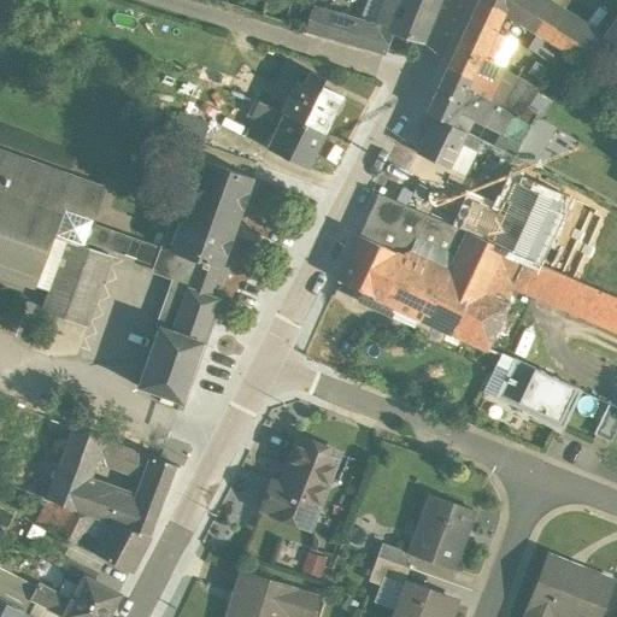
[(265,0),(219,0),(219,3),(260,16),(265,0)]
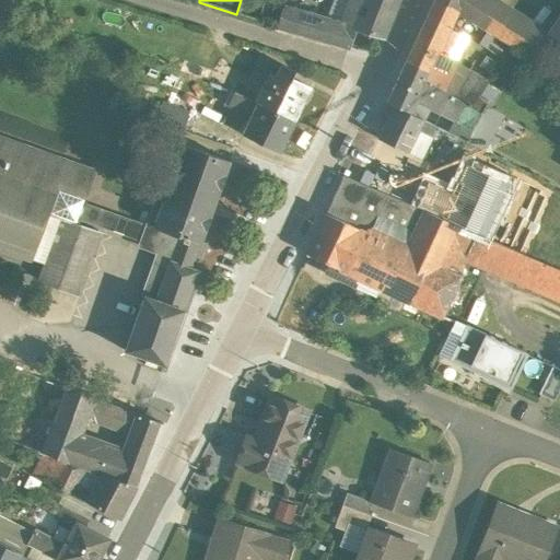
[(241,0),(236,14),(276,25),(282,8),(284,0),(241,0)]
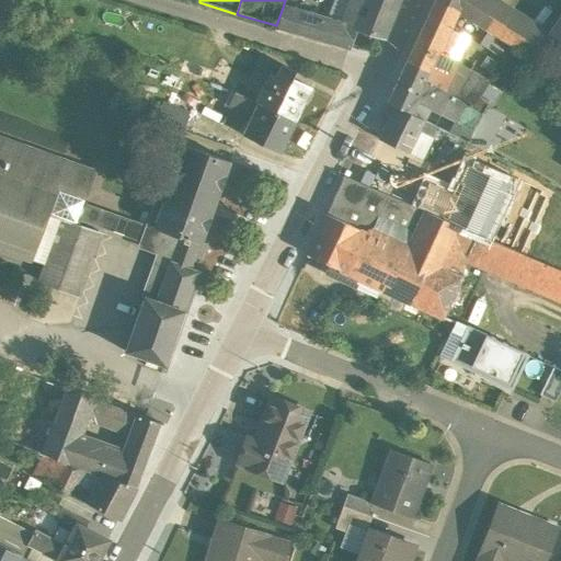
[(399,0),(352,0),(342,26),(341,26),(335,44),(348,48),(355,31),(384,37),(399,0)]
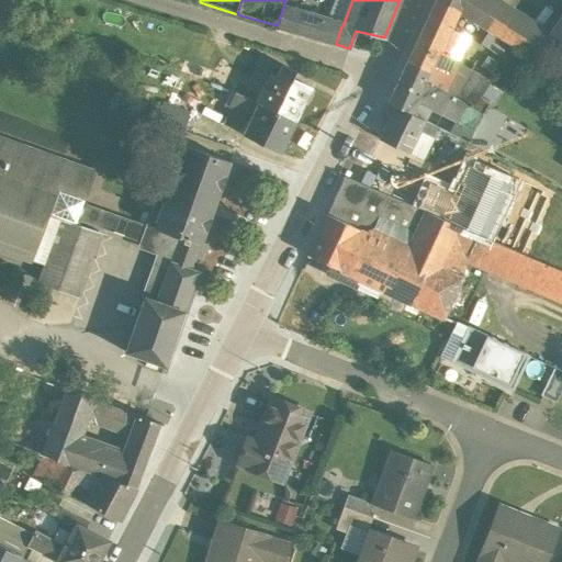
[(457,13),(435,0),(406,62),(428,74),(439,51),(457,13)]
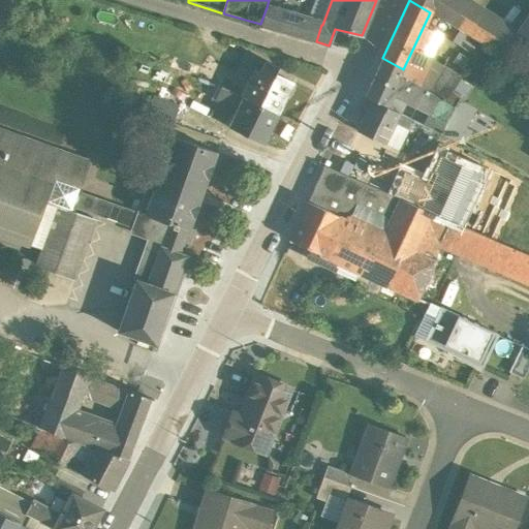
[(409,0),(430,12),(430,11),(471,36),(481,43),(500,55),(515,34),(460,0),(409,0)]
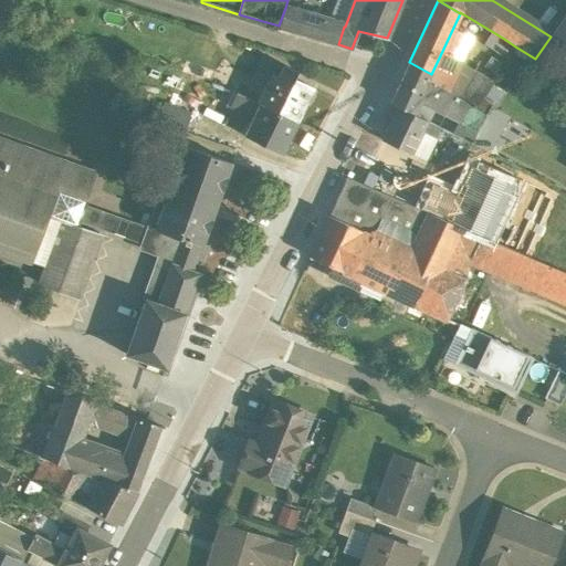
[(344,27),(285,8),(279,25),(338,44),(344,27)]
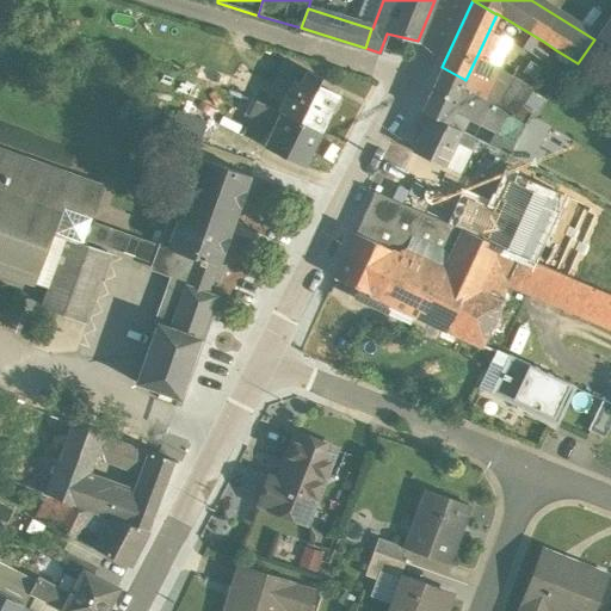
[(556,50),(544,42),(538,50),(550,59),(555,53),(556,50)]
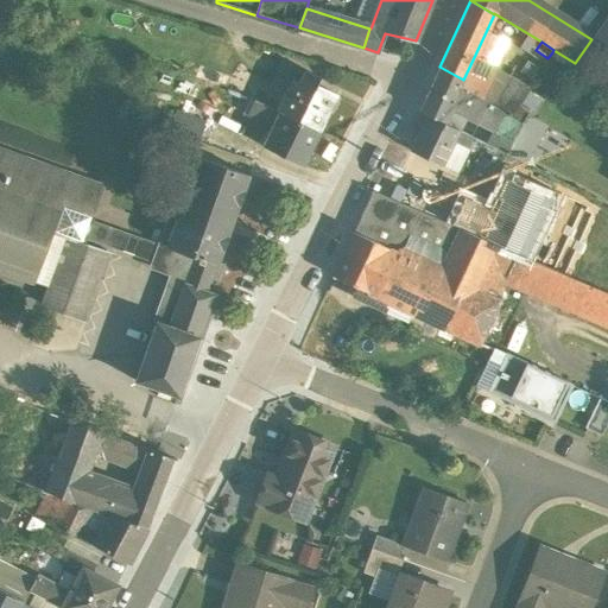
[(463,80),(460,88),(467,92),(487,62),(475,55),(463,80)]
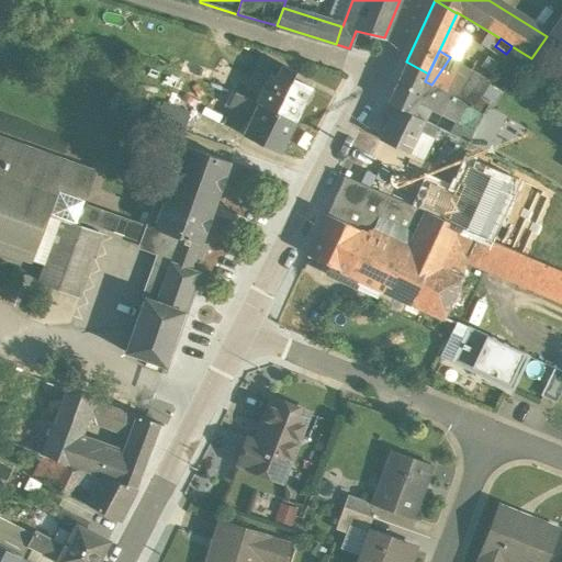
[(282,66),(260,55),(254,68),(270,76),(271,75),(277,77),(282,66)]
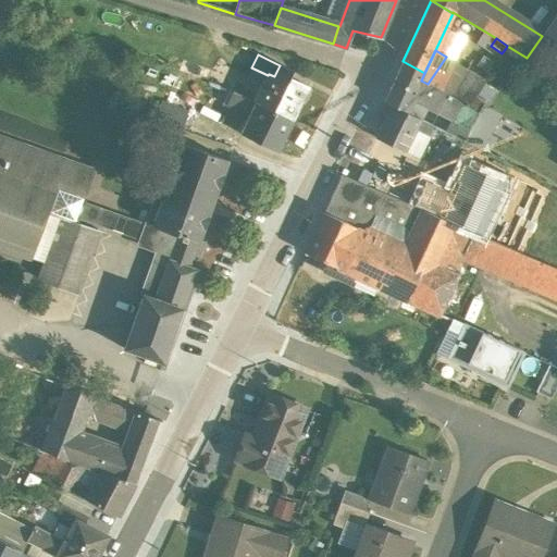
[(483,81),(446,57),(428,84),(466,106),(483,81)]
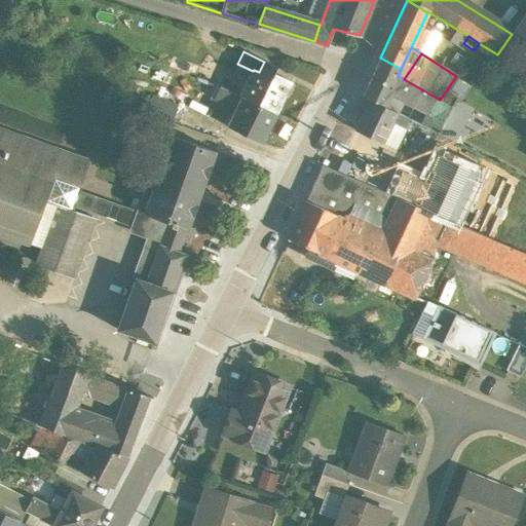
[(401,69),(380,58),(363,97),(371,101),(383,107),(388,95),(398,76),(401,69)]
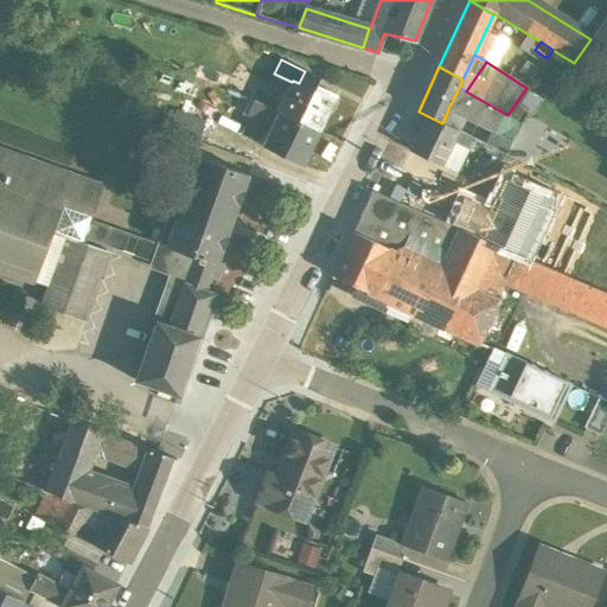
[(336,95),(315,84),(318,77),(305,71),(299,83),(293,81),(292,82),(278,112),(318,132),(336,95)]
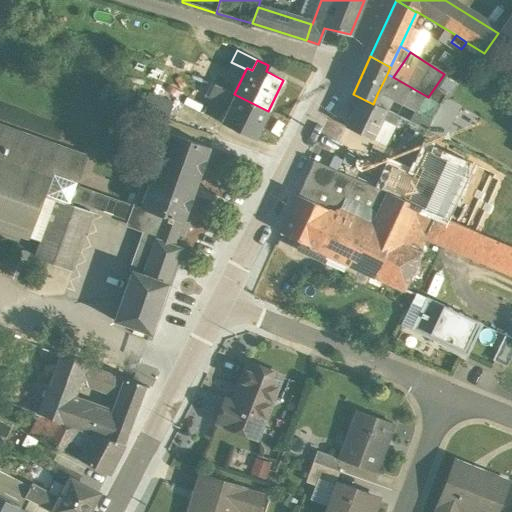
[(393,77),(387,74),(378,92),(415,111),(409,120),(426,129),(440,104),(428,97),(393,77)]
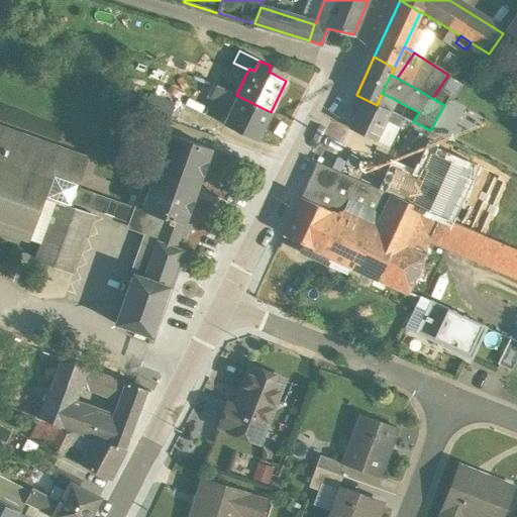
[(236,95),(215,84),(209,96),(231,106),(236,95)]
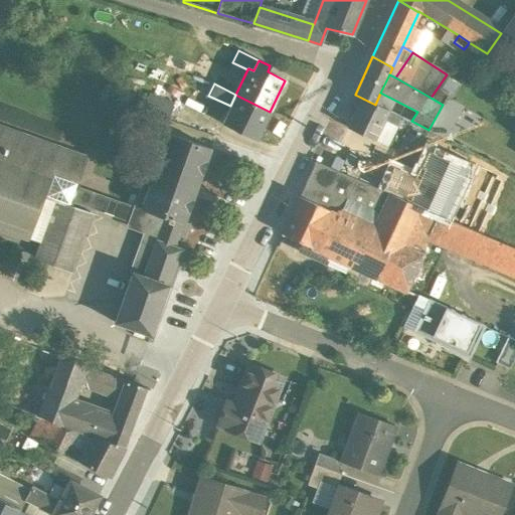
[(134,111),(168,123),(175,101),(142,89),(134,111)]
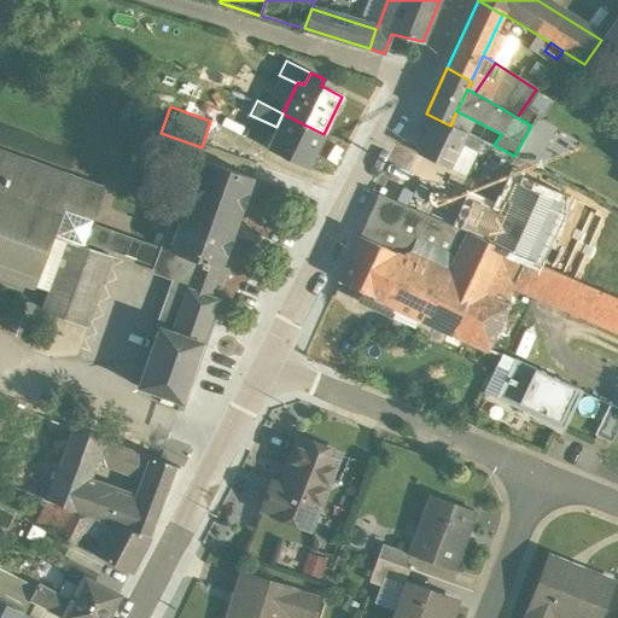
[(324,134),(283,114),(277,127),(267,147),(308,167),(324,134)]
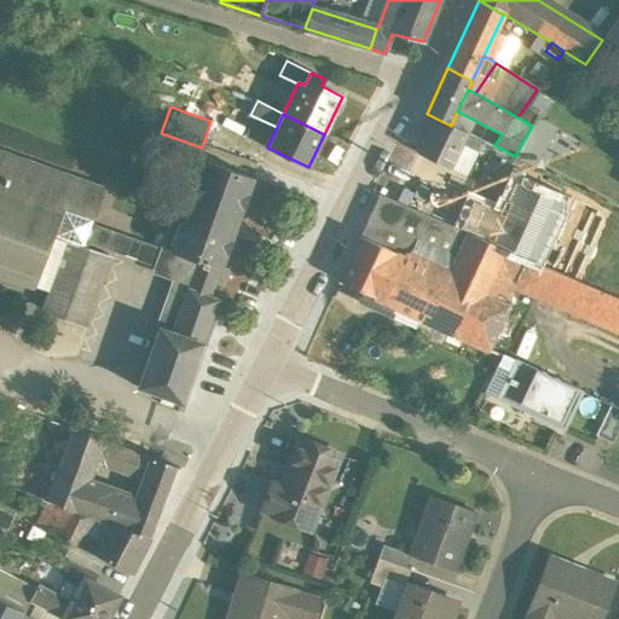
[(532,126),(515,156),(536,168),(557,128),(537,117),(532,126)]
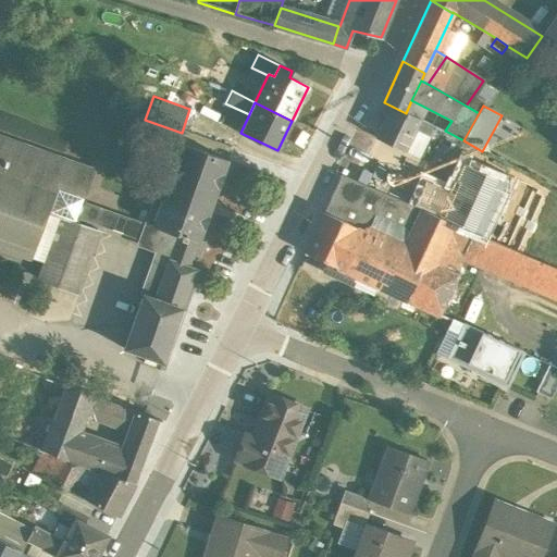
[(406,113),(393,107),(375,139),(405,152),(417,128),(430,135),(434,127),(406,113)]
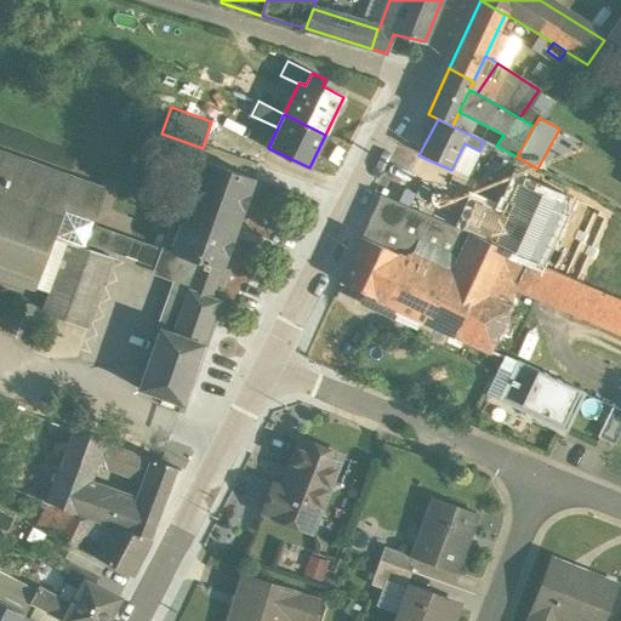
[(107,191),(0,152),(0,274),(47,291),(66,240),(86,248),(87,243),(95,223),(107,191)]
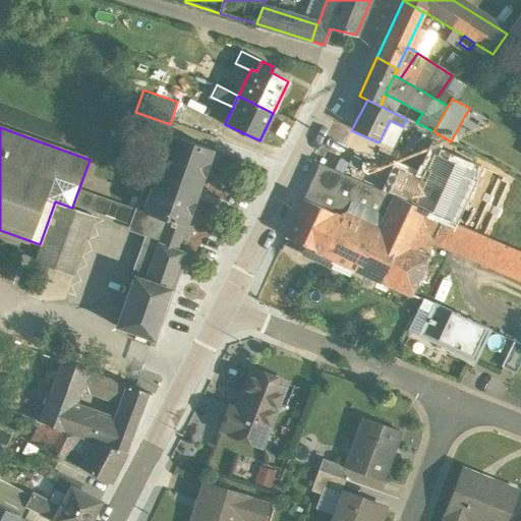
[(212,149),(169,133),(142,211),(185,225),(190,211),(191,212),(195,200),(193,199),(203,173),(205,174),(209,162),(208,162),(212,149)]
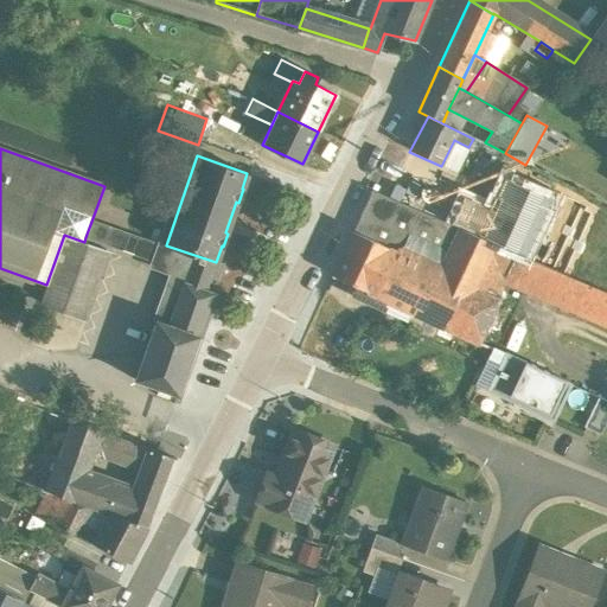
[(515,255),(521,257),(548,197),(505,178),(492,208),(467,197),(455,223),(479,234),(478,237),(515,255)]
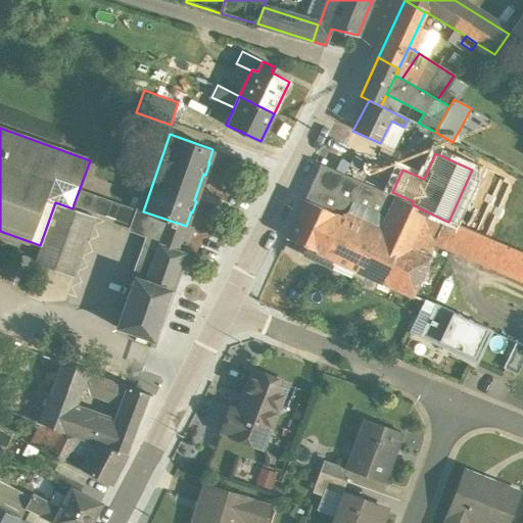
[(396,197),(321,165),(312,184),(387,217),(396,197)]
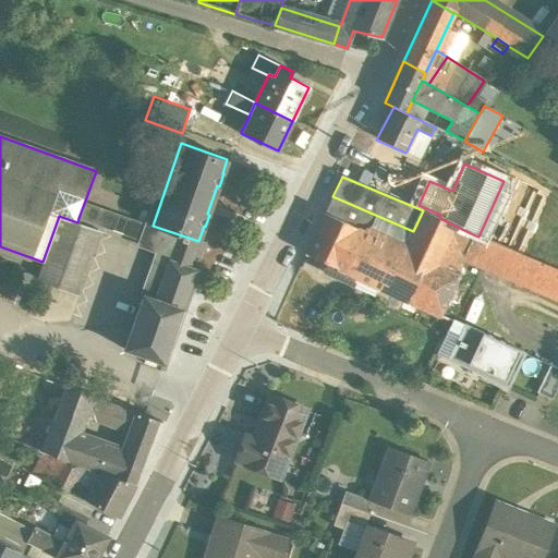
[(101,206),(85,201),(79,218),(95,223),(101,206)]
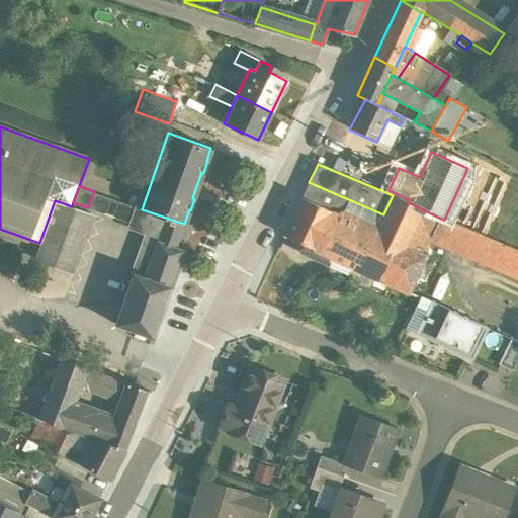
[(398,197),(393,195),(383,214),(374,233),(423,255),(431,236),(439,218),(408,202),(398,197)]
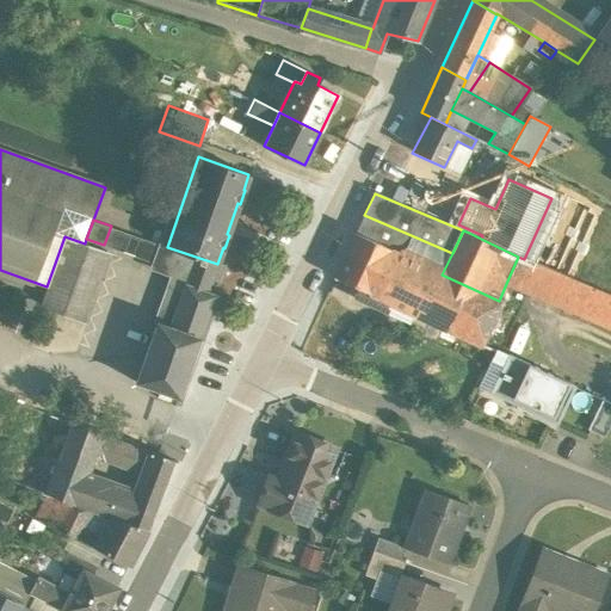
[(399,252),(356,232),(334,278),(359,290),(393,306),(481,346),(501,301),(499,301),(442,275),(399,255),(399,252)]
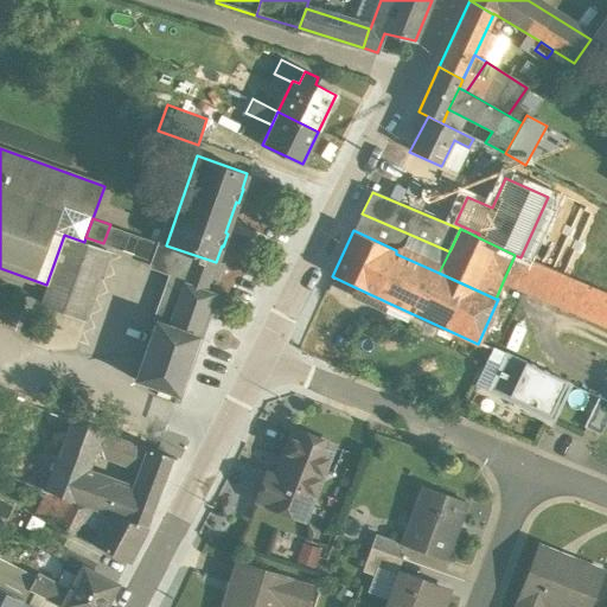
[(84,242),(64,235),(46,285),(40,301),(84,317),(108,250),(84,242)]
